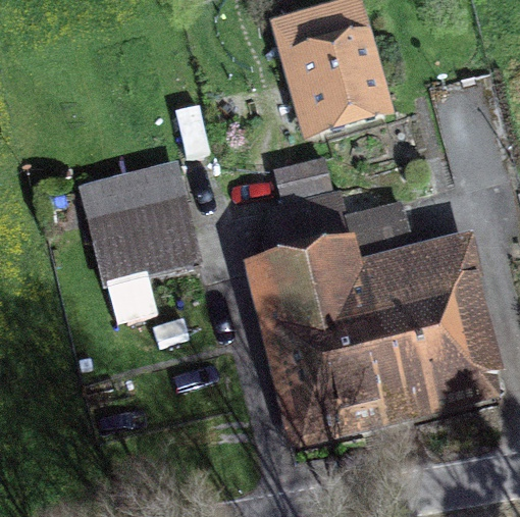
[(364,6),(274,32),(299,117),(388,92),(364,6)]
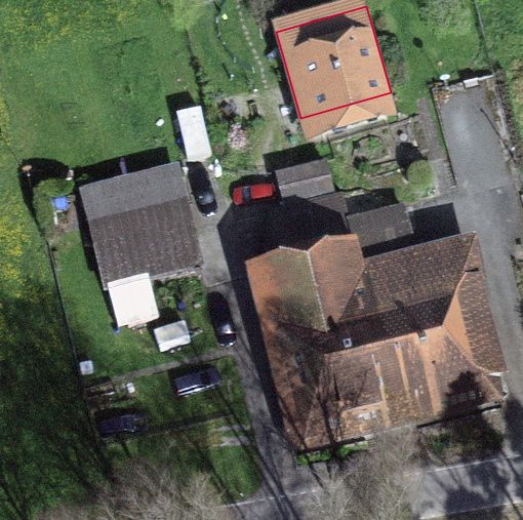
[(325,158),(273,170),(280,199),(332,188),(325,158)]
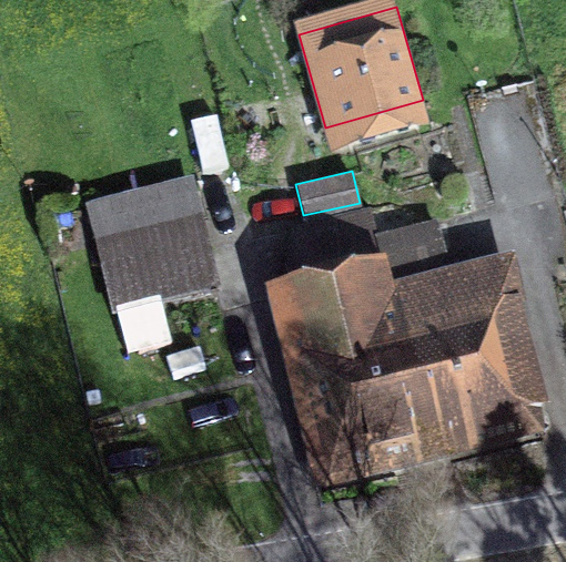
[(420,438),(386,294),(378,259),(372,235),(366,208),(280,228),(334,458),(420,438)]
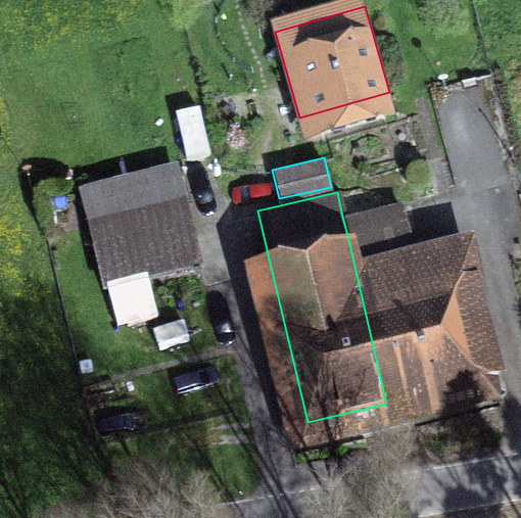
[(182,194),(91,217),(108,285),(198,263),(182,194)]
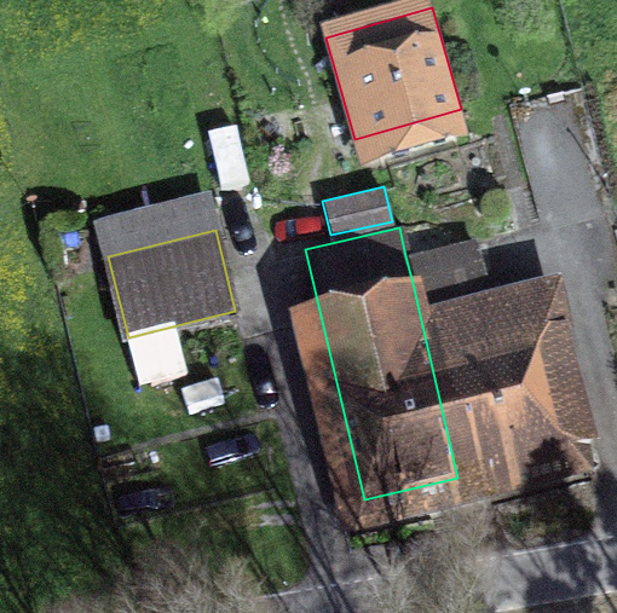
[(471,270),(463,242),(405,256),(413,283),(471,270)]
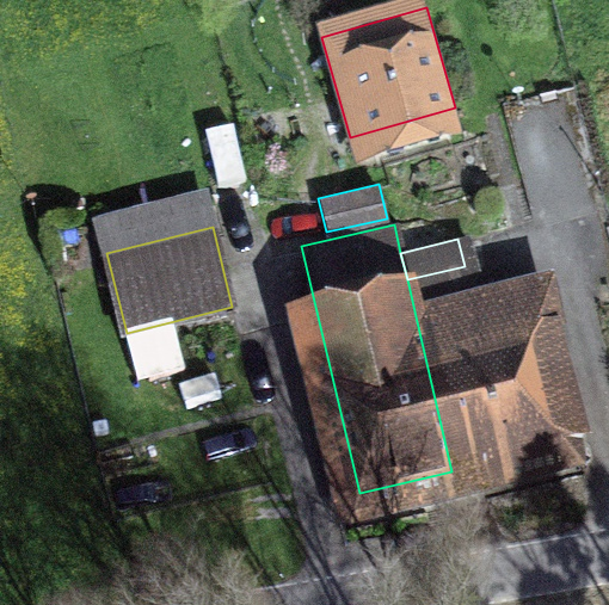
[(416,316),(451,471),(579,442),(542,286),(416,316)]
